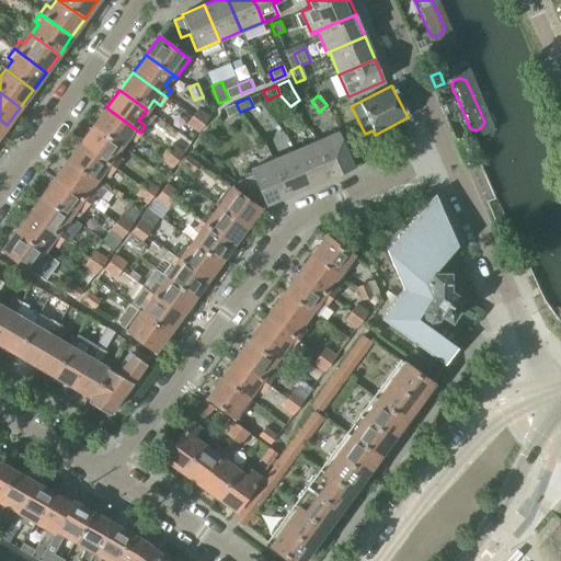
[(240,112),(236,103),(224,109),(227,117),(240,112)]
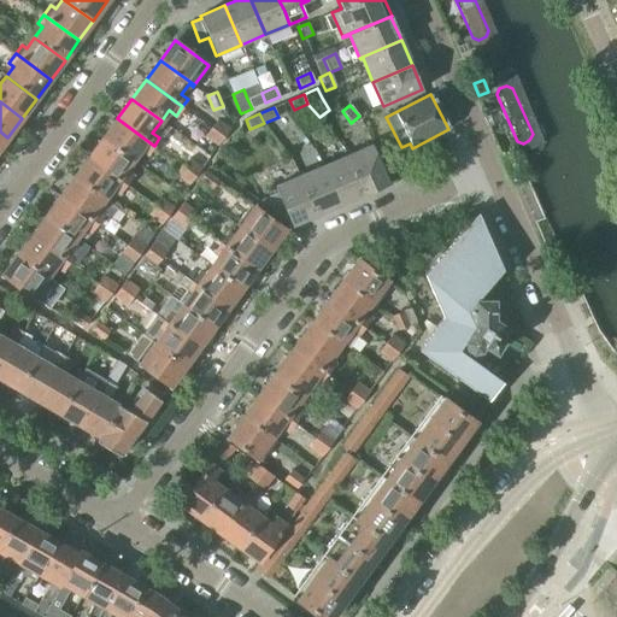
[(117,118),(103,139),(133,160),(141,148),(147,154),(154,146),(117,118)]
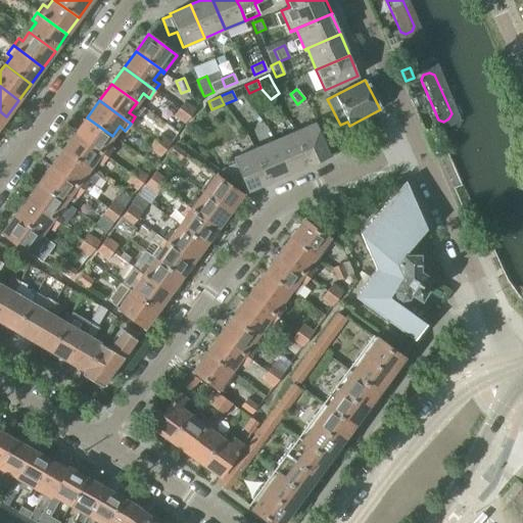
[(184,101),(179,108),(190,115),(194,109),(184,101)]
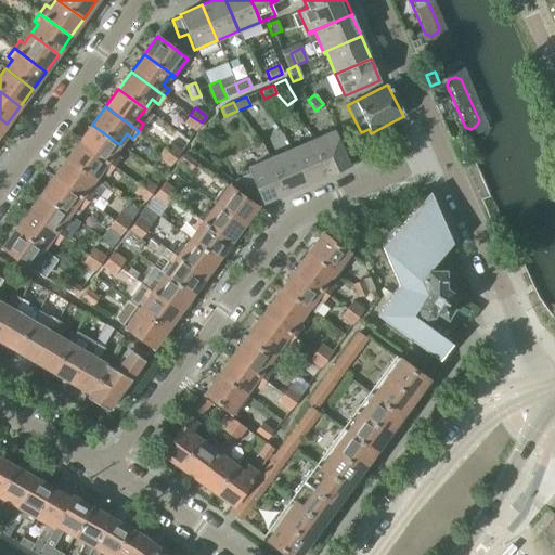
[(202,123),(190,115),(184,123),(195,131),(202,123)]
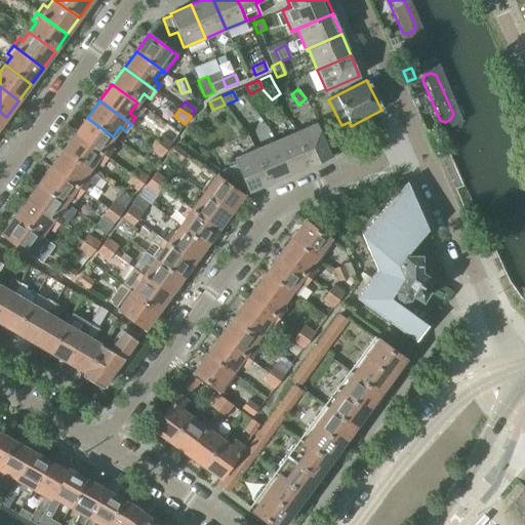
[(87,118),(75,134),(107,157),(112,150),(106,146),(113,136),(87,118)]
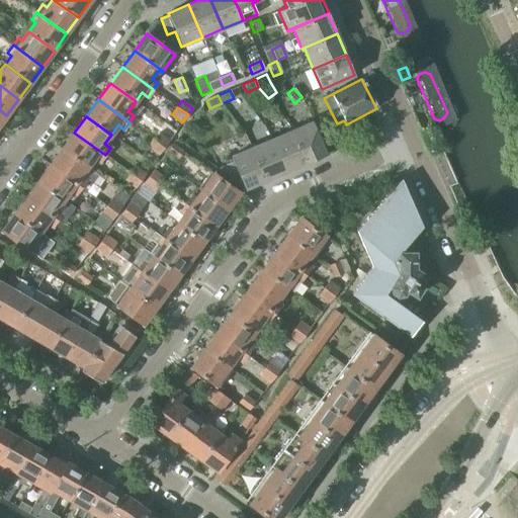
[(313,121),(291,131),(306,163),(327,154),(313,121)]
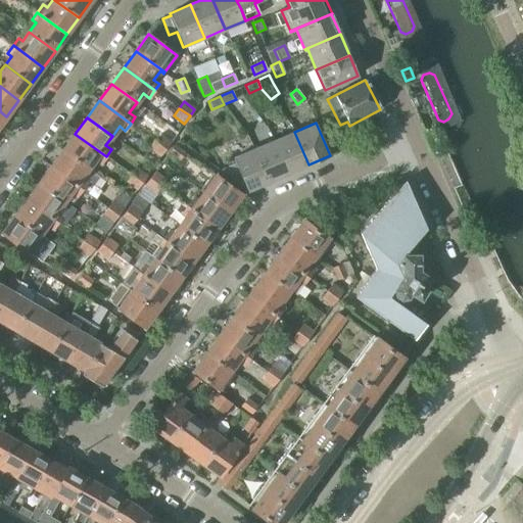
[(294,132),(275,140),(289,173),(308,164),(294,132)]
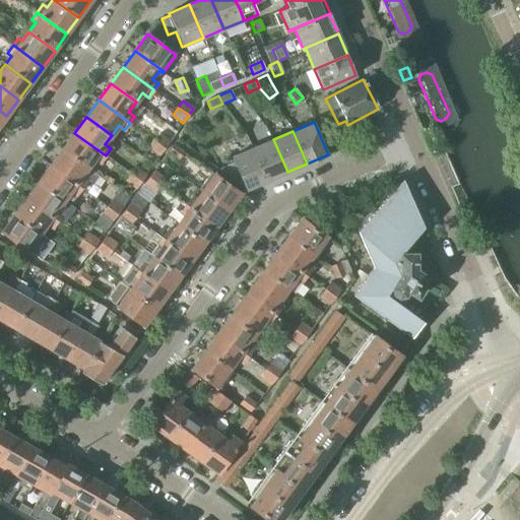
[(74,133),(62,149),(87,168),(94,158),(101,163),(106,155),(74,133)]
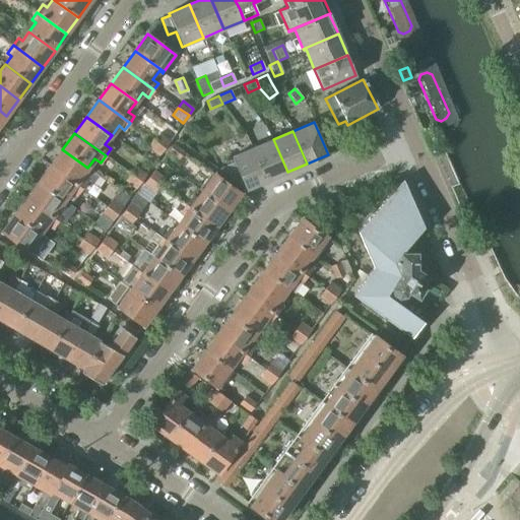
[(159,133),(153,140),(165,148),(170,141),(159,133)]
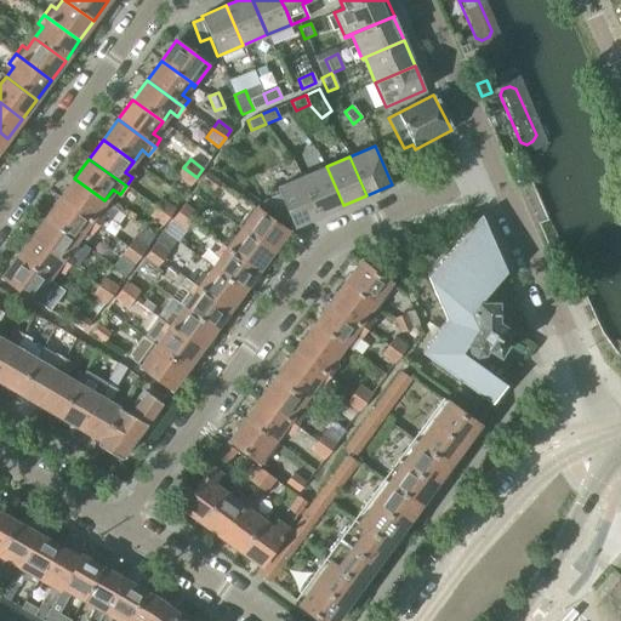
[(326,166),(301,177),(318,217),(343,205),(326,166)]
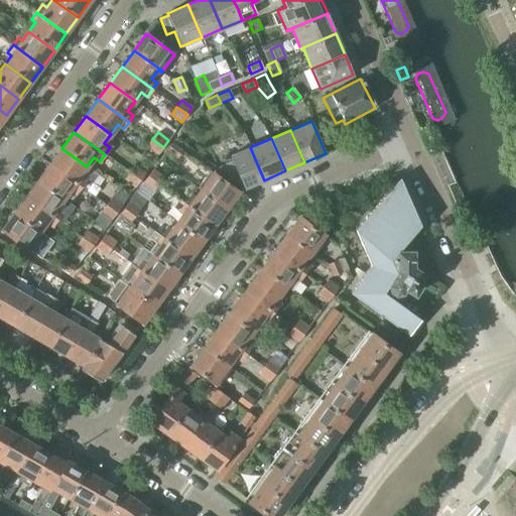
[(163,147),(152,139),(147,146),(158,154),(163,147)]
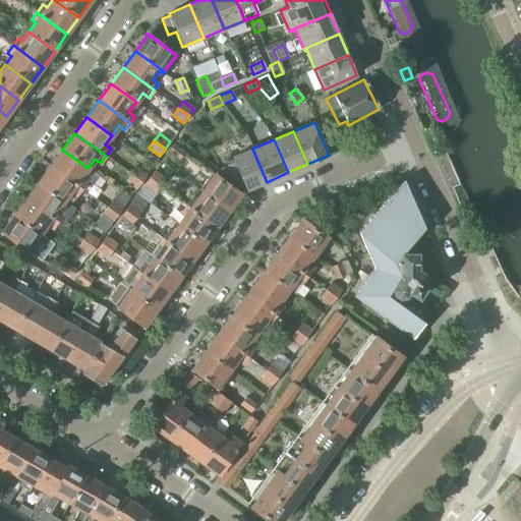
[(174,145),(168,153),(179,160),(184,153),(174,145)]
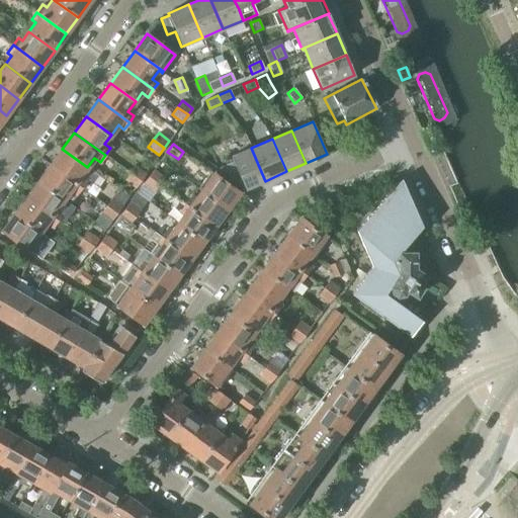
[(265,181),(251,148),(231,157),(230,158),(232,162),(218,169),(244,187),(245,189),(265,181)]
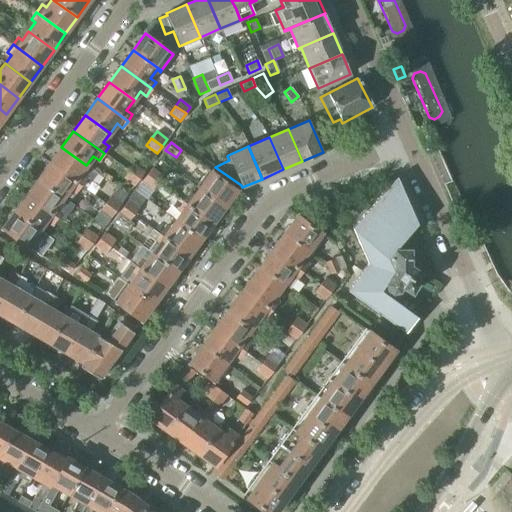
[(61,147),(49,163),(80,186),(86,189),(97,173),(86,165),(61,147)]
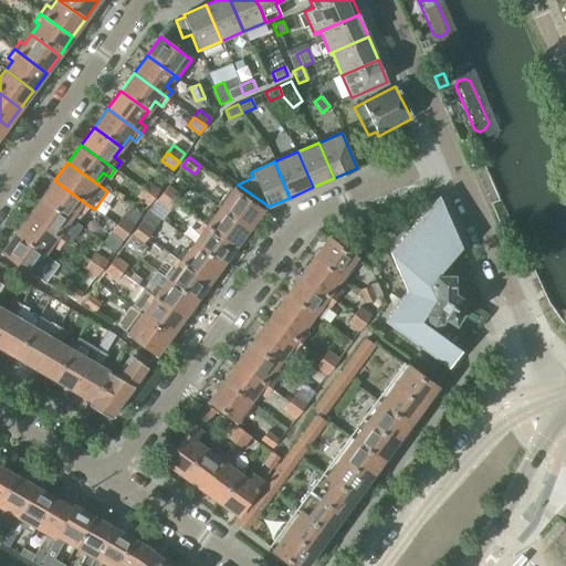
[(42,199),(69,219),(75,223),(83,213),(88,206),(54,180),(42,199)]
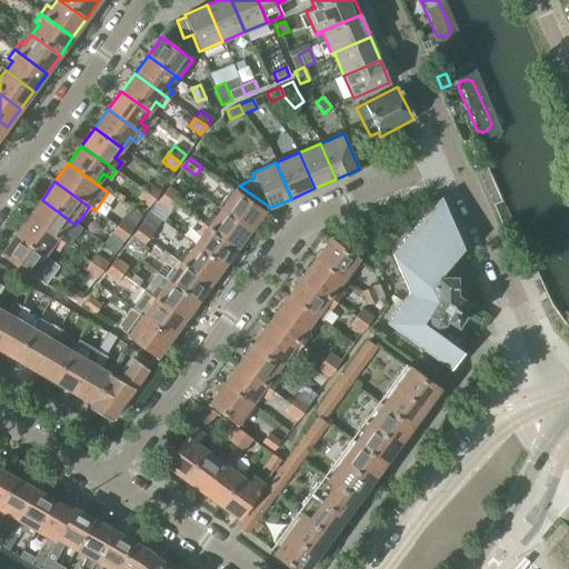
[(149,182),(142,191),(153,200),(160,191),(149,182)]
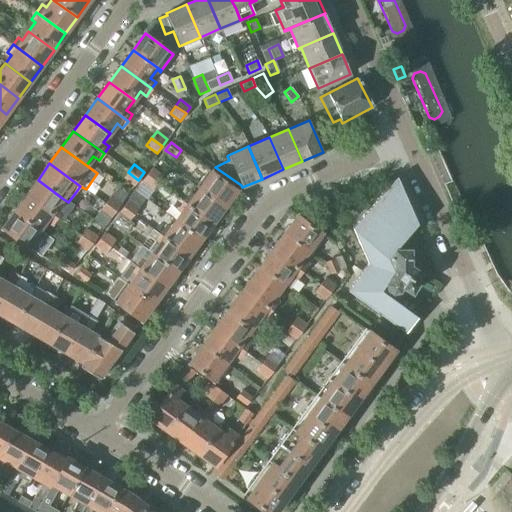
[(152,168),(147,175),(157,182),(162,176),(152,168)]
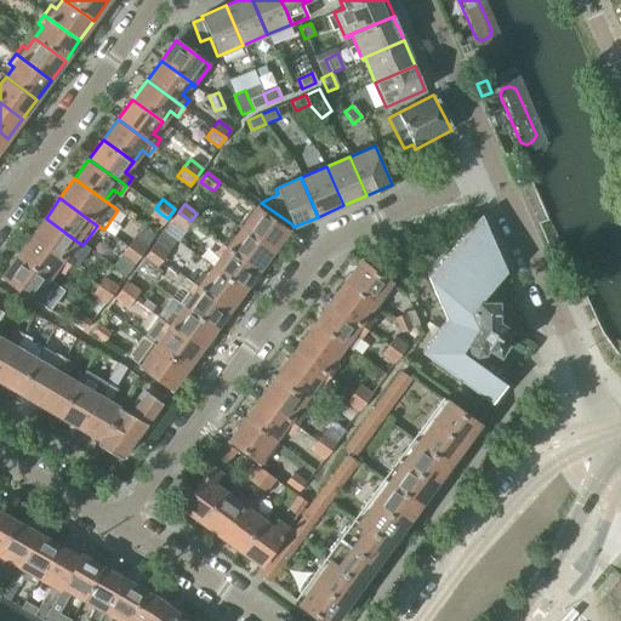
[(252,206),(238,226),(273,250),(286,231),(252,206)]
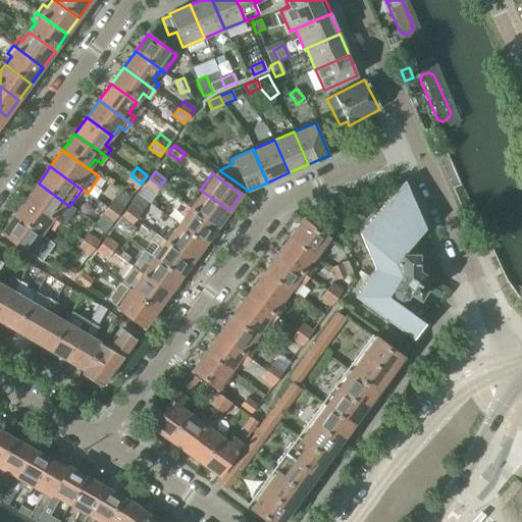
[(141,184),(131,175),(125,183),(136,190),(141,184)]
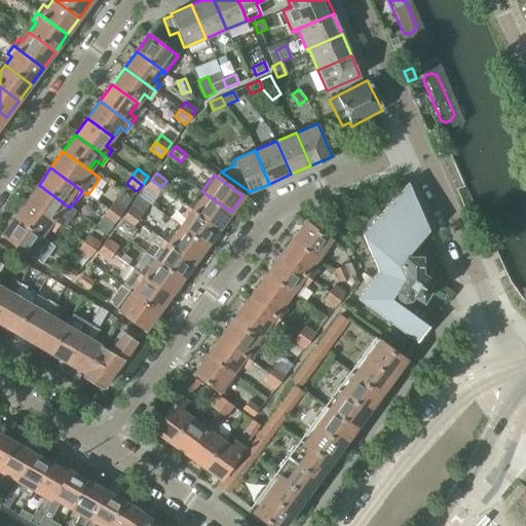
[(161,187),(151,180),(146,187),(156,194),(161,187)]
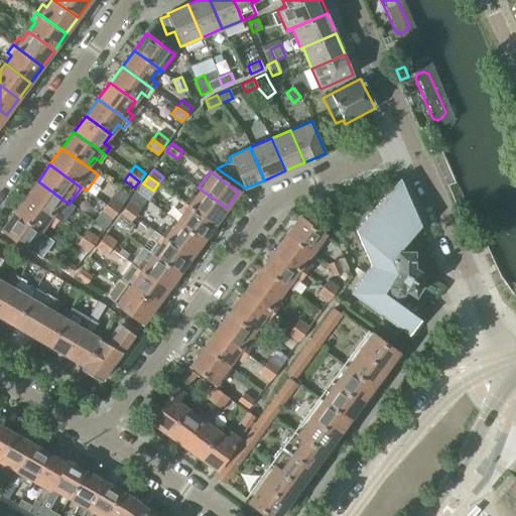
[(420,226),(399,178),(355,230),(370,265),(350,293),(408,336),(420,319),(383,292),(388,286),(390,292),(395,296),(402,293),(405,289),(414,295),(420,285),(419,284),(425,275),(413,268),(413,252),(398,251),(420,226)]
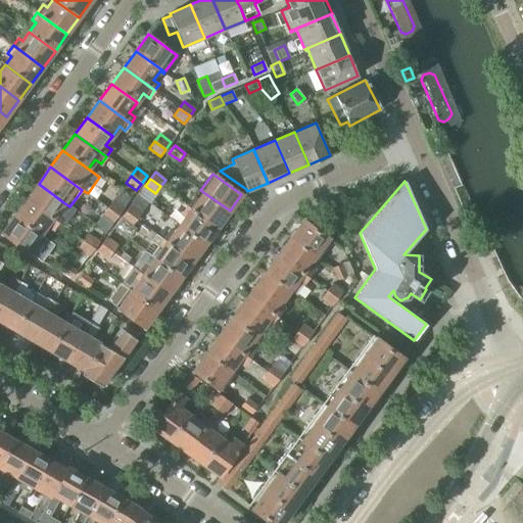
[(27,200),(57,223),(64,215),(58,209),(63,202),(39,184),(27,200)]
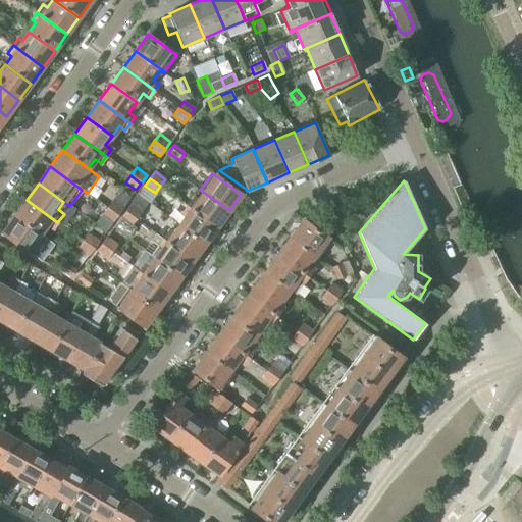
[(193,198),(187,205),(217,227),(229,210),(200,190),(200,191),(203,193),(197,201),(193,198)]
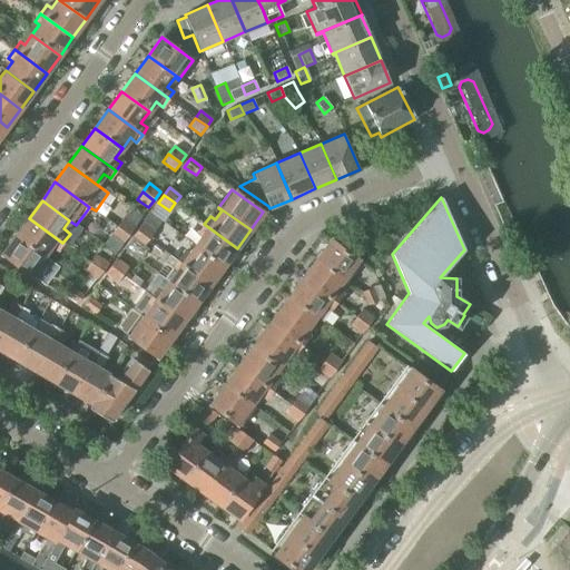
[(123,219),(117,226),(128,235),(135,227),(141,218),(129,209),(123,219)]
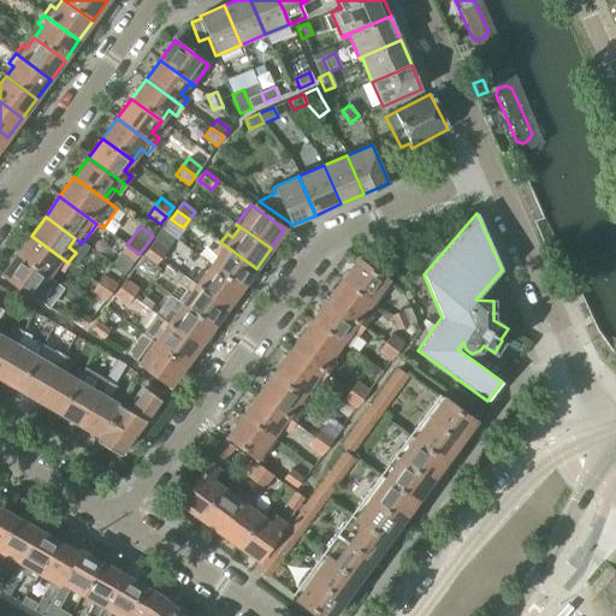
[(31,236),(17,255),(47,276),(55,265),(63,271),(67,262),(31,236)]
